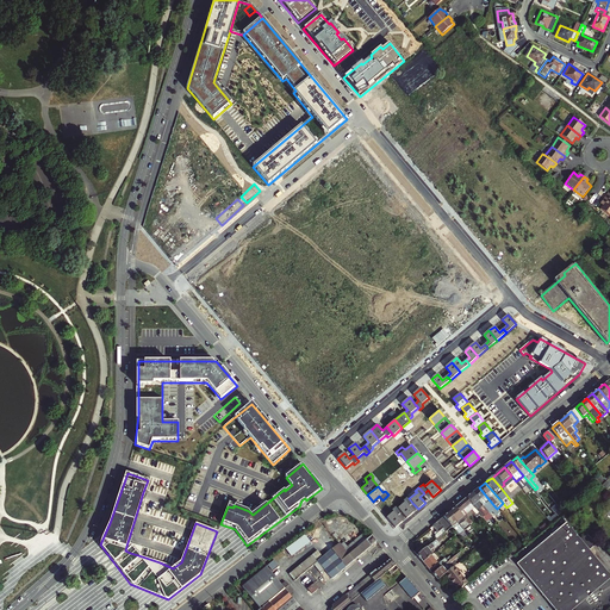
[(479,487),(472,493),(490,514),(496,508),(479,487)]
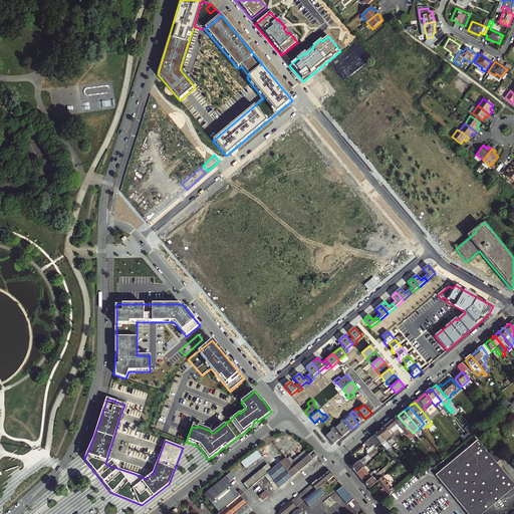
[(413,433),(398,416),(393,420),(405,434),(407,436),(410,440),(412,438),(410,435),(413,433)]
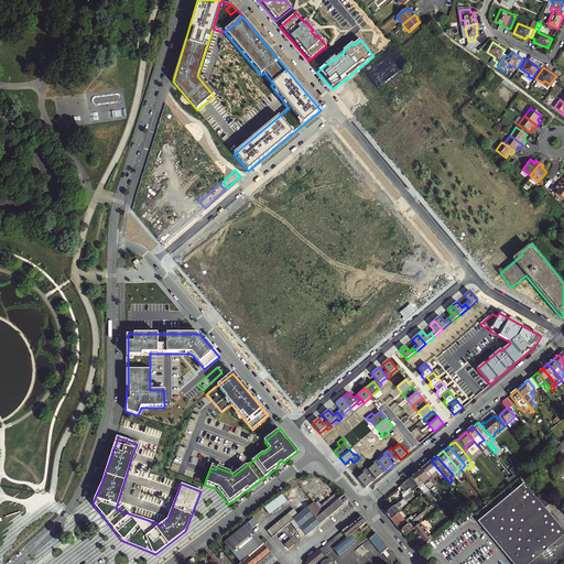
[(378,468),(381,465),(378,461),(377,459),(373,462),(375,464),(368,469),(371,474),(376,479),(382,474),(378,468)]
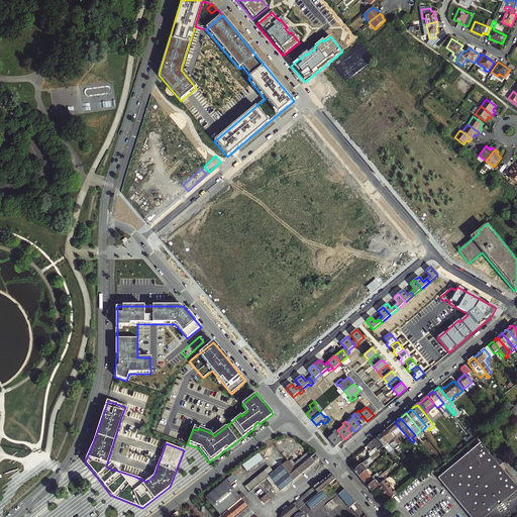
[(398,441),(395,436),(400,432),(404,436),(403,437),(406,441),(409,438),(407,436),(395,422),(389,427),(386,430),(396,442),(398,441)]
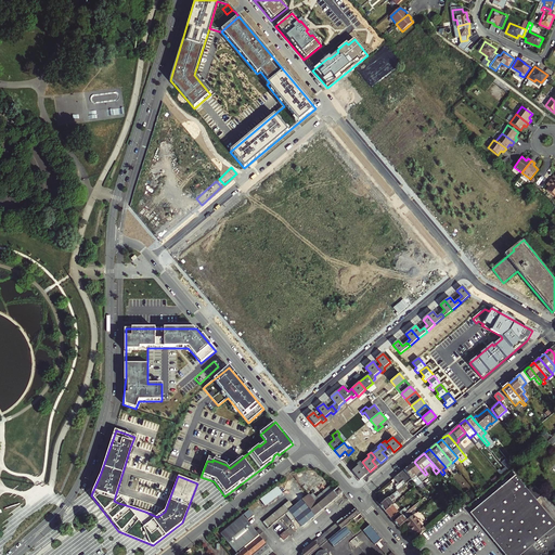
[(353,454),(346,461),(351,467),(359,461),(353,454)]
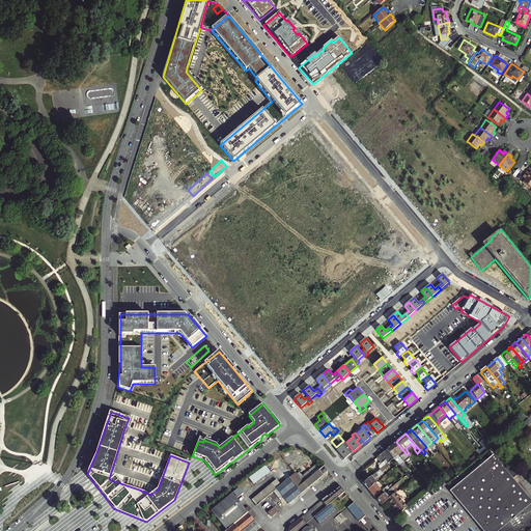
[(346,442),(345,440),(341,443),(343,445),(336,450),(343,458),(351,453),(345,448),(350,446),(346,442)]
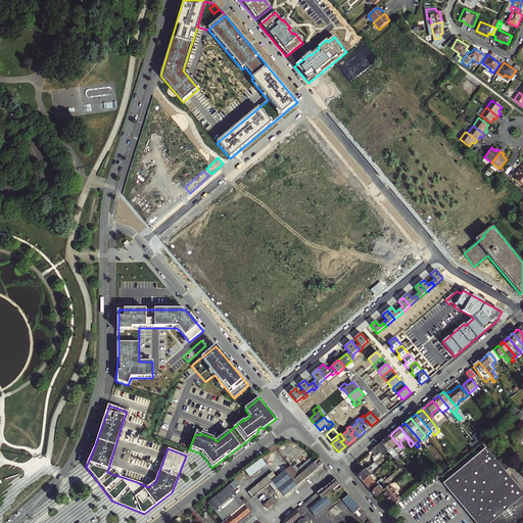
[(390,435),(385,439),(398,455),(403,452),(400,447),(390,435)]
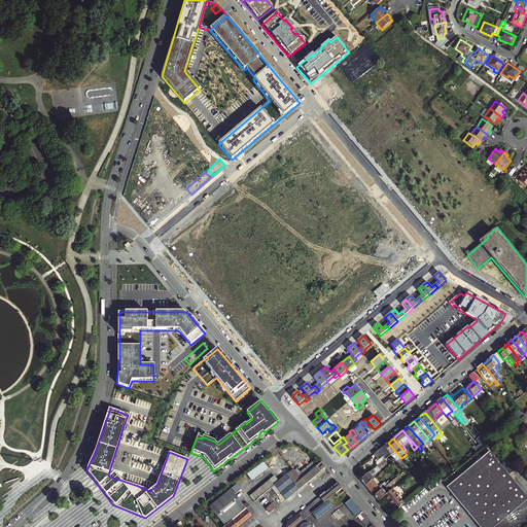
[(483,448),(488,445),(488,444),(484,438),(479,443),(481,445),(483,448)]
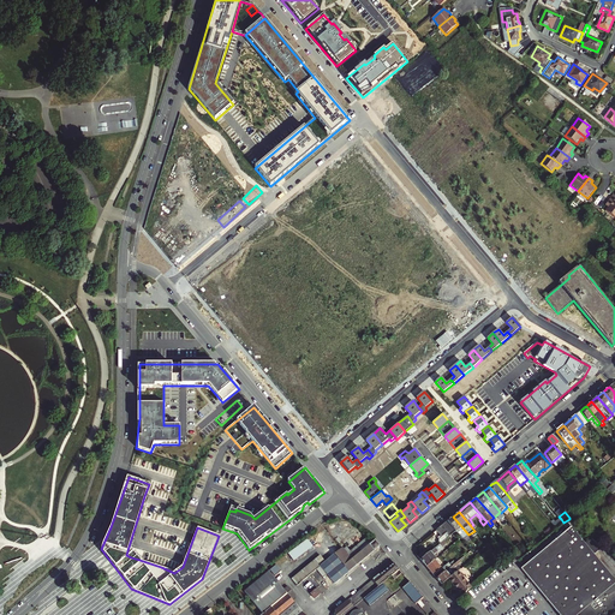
[(453,517),(447,521),(455,531),(461,538),(463,539),(469,535),(453,517)]
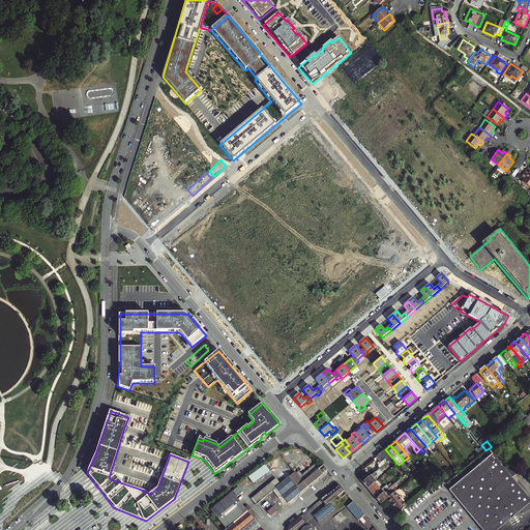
[(392,458),(385,449),(376,458),(381,463),(378,465),(378,467),(379,468),(379,467),(380,467),(380,468),(392,458)]
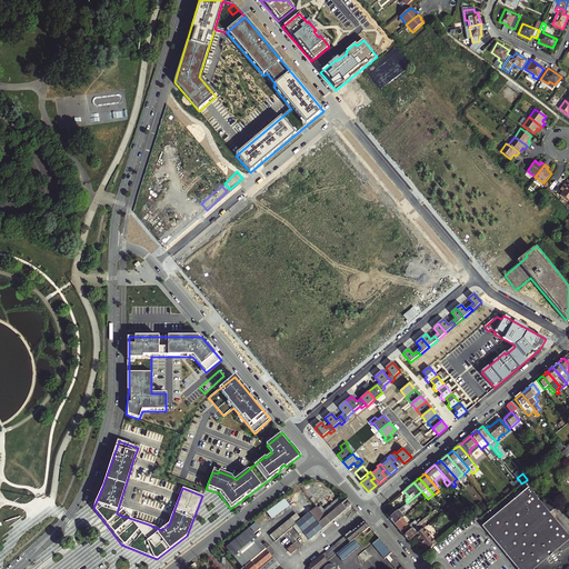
[(562,568),(568,565),(568,537),(548,512),(556,506),(547,498),(541,502),(528,488),(485,525),(521,567),(518,568),(562,568)]
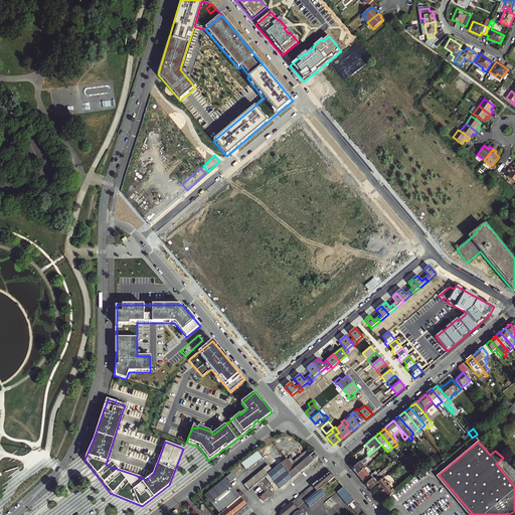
[(242,463),(247,469),(264,458),(259,451),(242,463)]
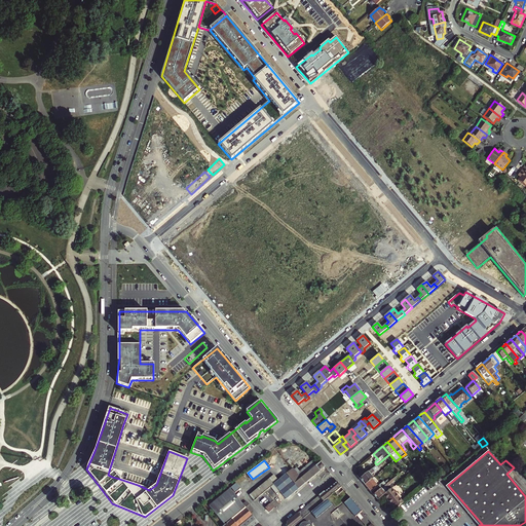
[(297,474),(293,468),(274,484),(287,499),(325,467),(325,466),(320,460),(307,471),(305,467),(297,474)]
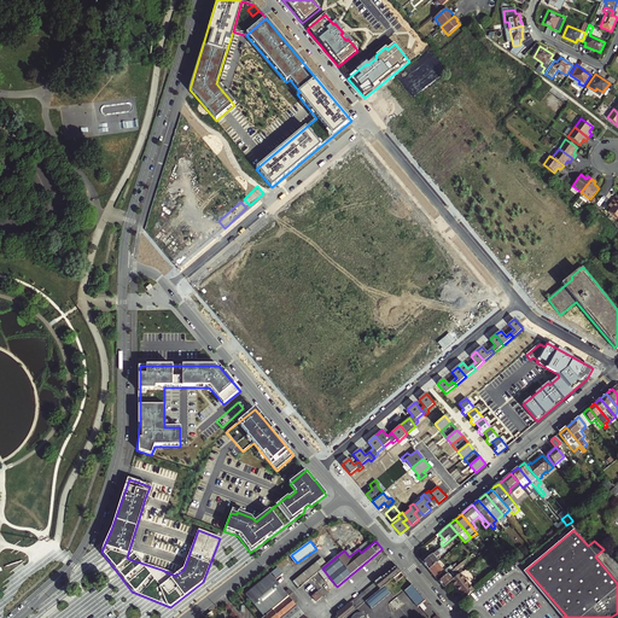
[(132,560),(140,563),(129,549),(127,558),(132,560)]
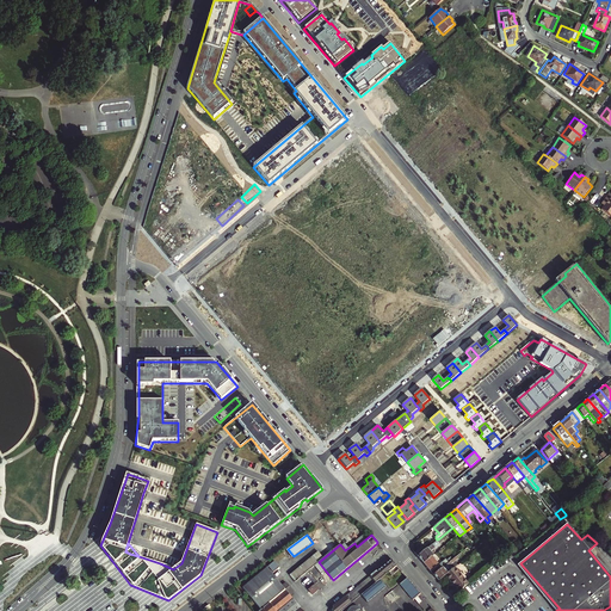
[(425,550),(418,556),(419,557),(424,563),(432,556),(433,555),(430,550),(436,545),(433,543),(425,550)]
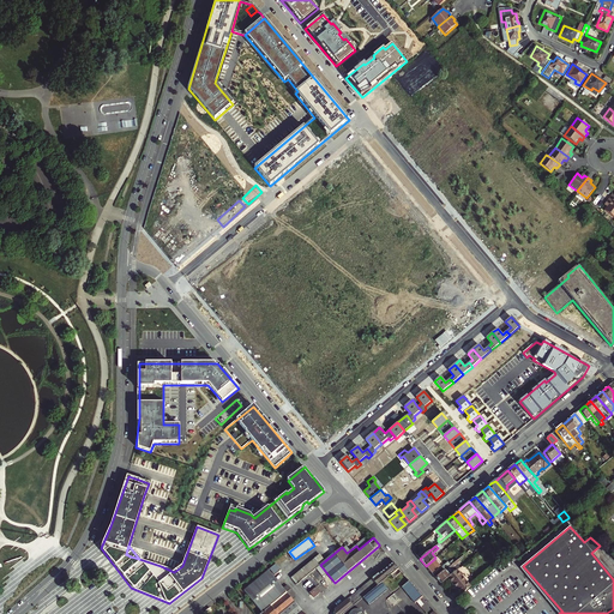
[(296,584),(320,565),(314,559),(292,578),(296,584)]
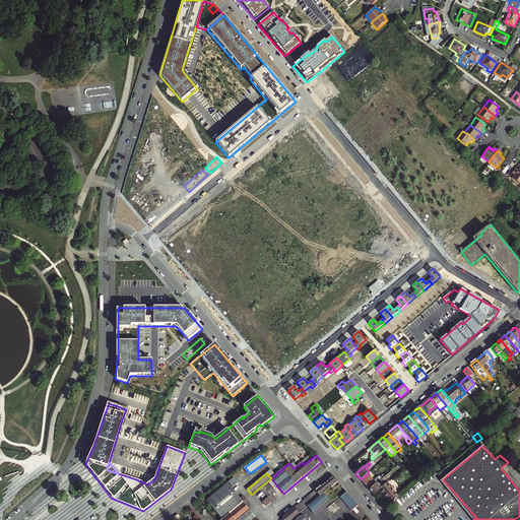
[(369,490),(378,482),(376,479),(374,481),(368,473),(361,479),(369,490)]
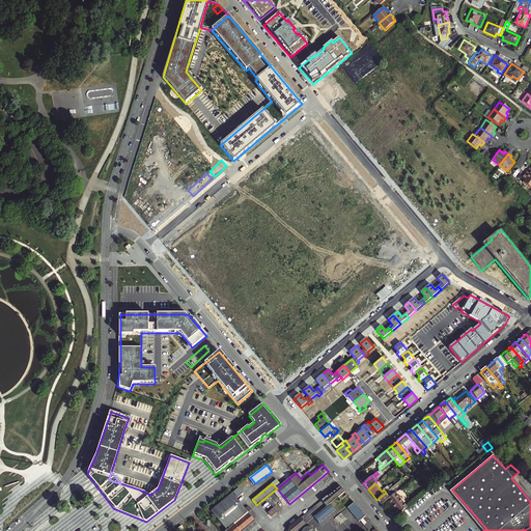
[(396,484),(386,493),(376,500),(381,505),(387,500),(395,494),(397,492),(395,488),(397,486),(396,484)]
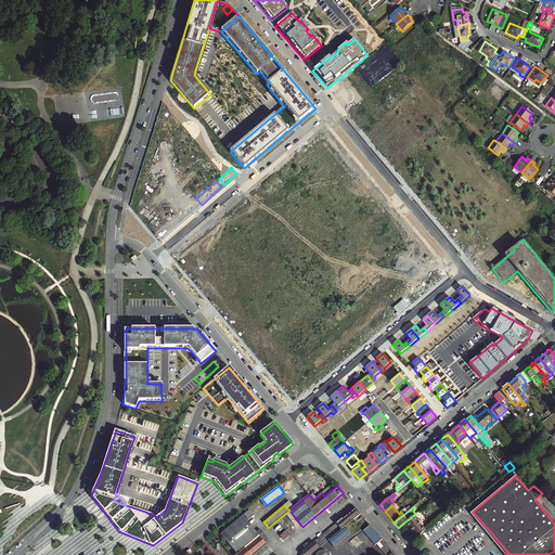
[(360,514),(356,508),(343,519),(343,518),(327,531),(332,538),(337,533),(345,527),(353,520),(360,514)]
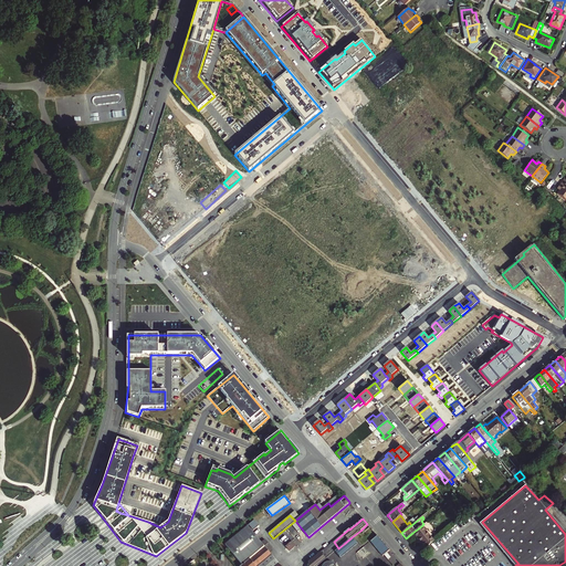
[(259,525),(254,520),(249,525),(253,531),(259,525)]
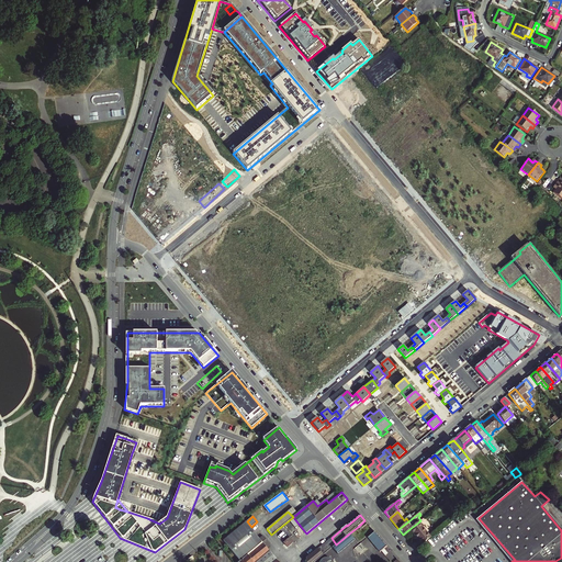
[(512,561),(515,560),(479,518),(476,520),(510,561),(512,561)]
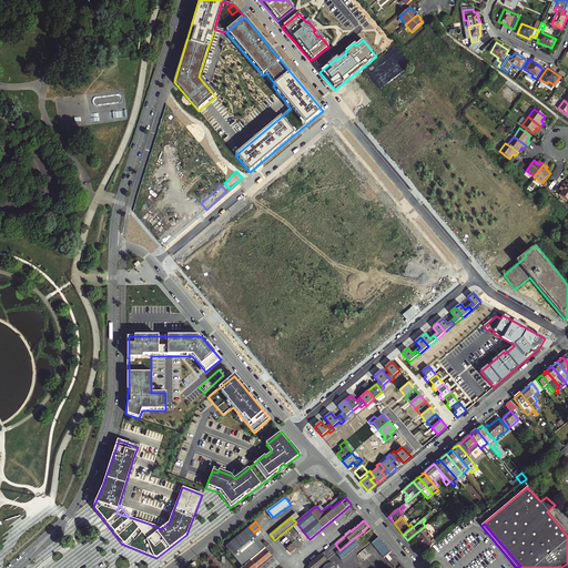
[(368,526),(362,533),(364,535),(372,529),(368,526)]
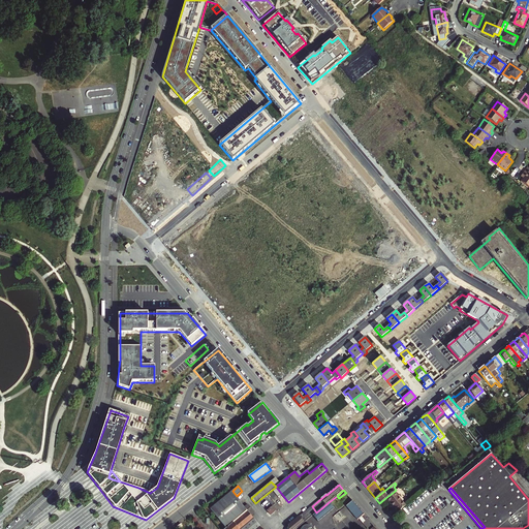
[(226,528),(247,510),(230,492),(220,501),(210,509),(226,528)]
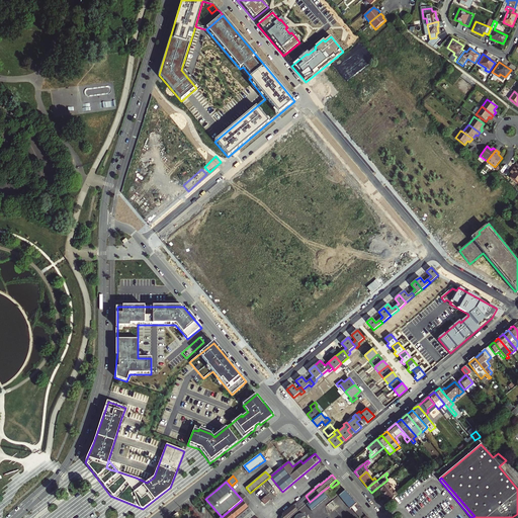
[(397,495),(385,482),(377,488),(389,502),(397,495)]
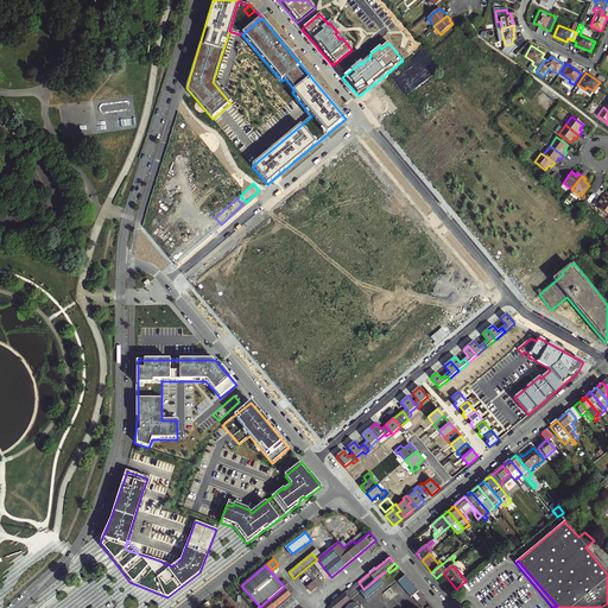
[(412,583),(405,575),(398,582),(411,597),(412,596),(415,594),(418,590),(412,583)]
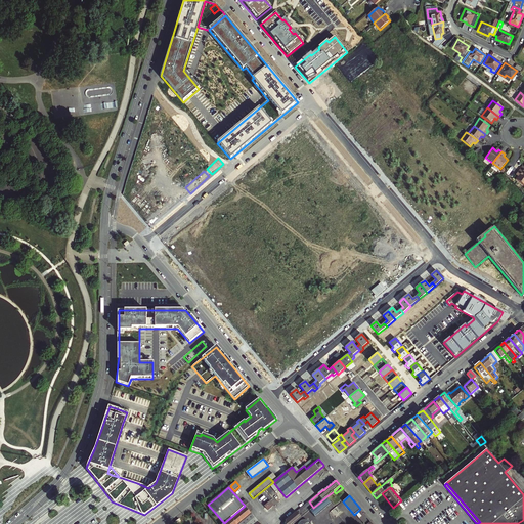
[(313,508),(310,511),(315,517),(331,504),(325,497),(318,504),(313,508)]
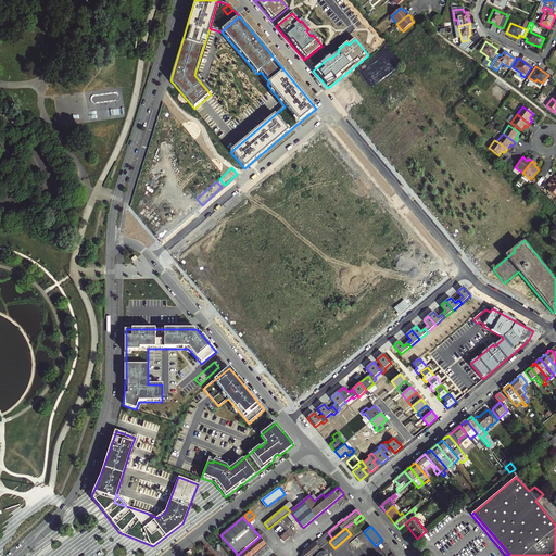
[(286,530),(279,535),(283,541),(290,535),(286,530)]
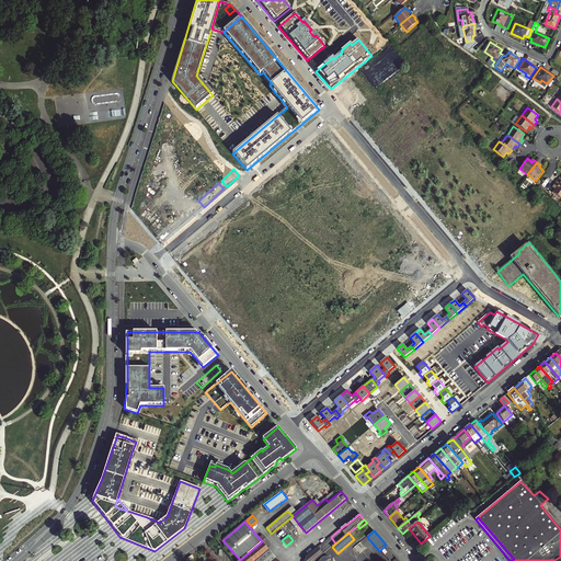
[(313,551),(306,558),(307,559),(305,560),(277,560),(273,556),(262,541),(240,560),(238,560),(313,560),(332,547),(335,544),(331,537),(313,551)]
